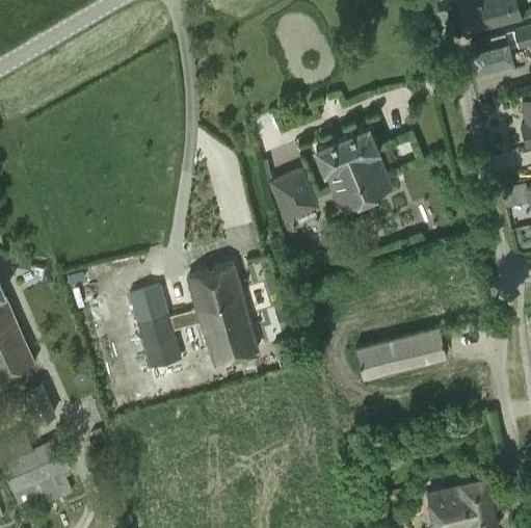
[(522,20),(515,0),(483,0),(457,7),(465,35),(511,22),(522,20)]
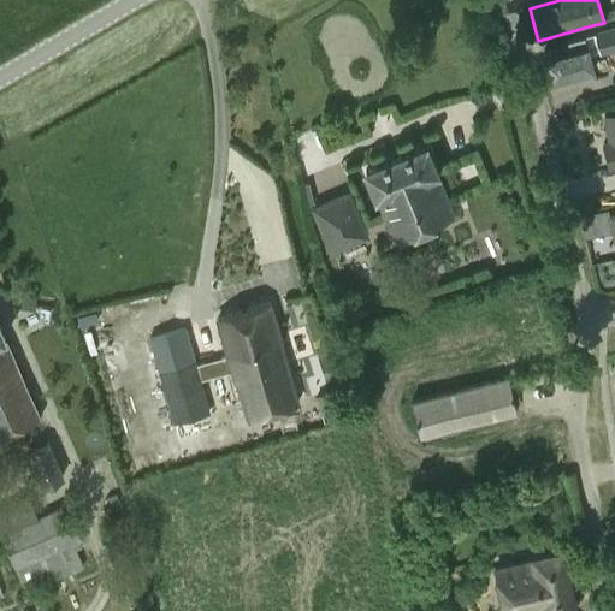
[(614,31),(595,37),(569,45),(569,47),(571,52),(547,59),(554,89),(595,77),(587,55),(598,52),(601,60),(614,55),(614,31)]
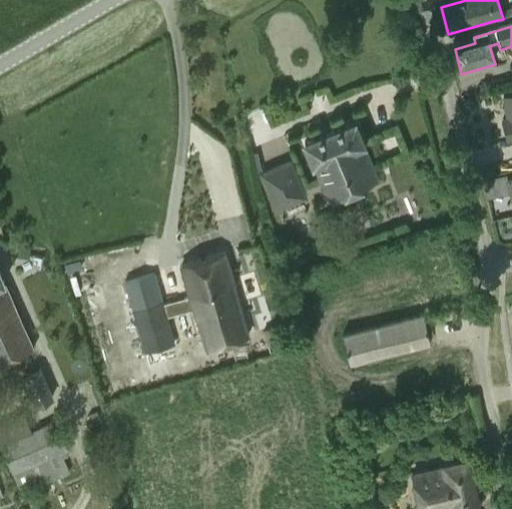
[(504,112),(503,112),(505,120),(501,121),(506,143),(511,140),(511,98),(510,99),(502,101),(504,112)]
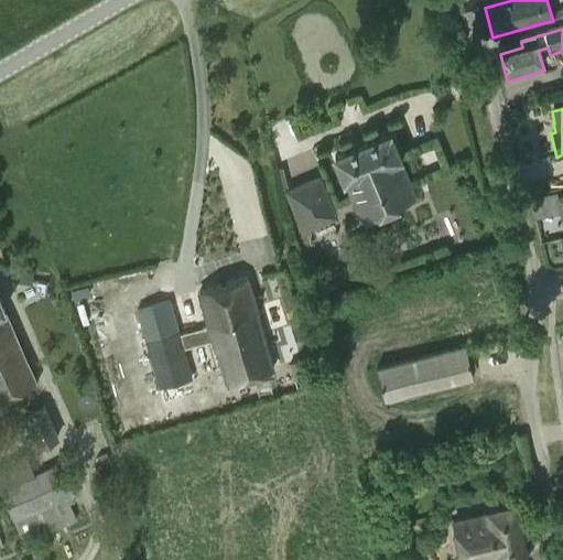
[(401,162),(391,136),(334,160),(345,185),(346,185),(363,224),(417,202),(401,163),(401,162)]
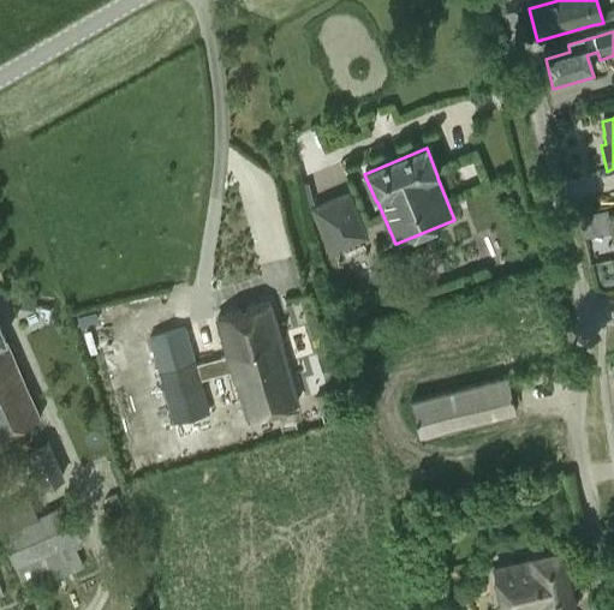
[(368,241),(349,195),(309,210),(328,257),(368,241)]
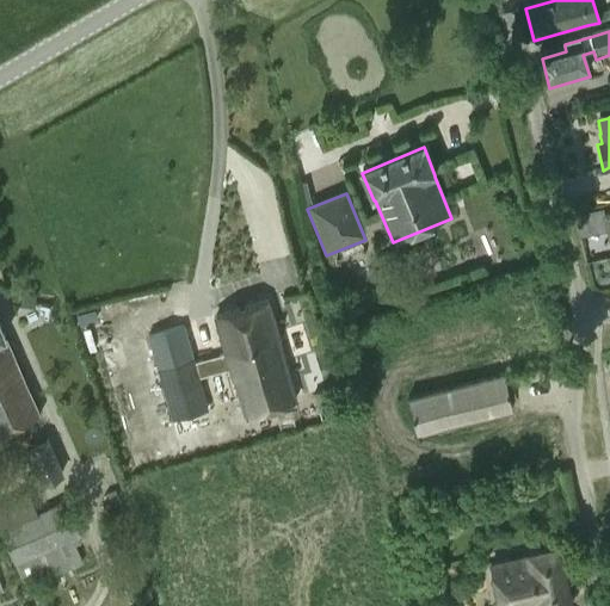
[(580,237),(608,232),(604,217),(607,217),(604,208),(575,215),(580,237)]
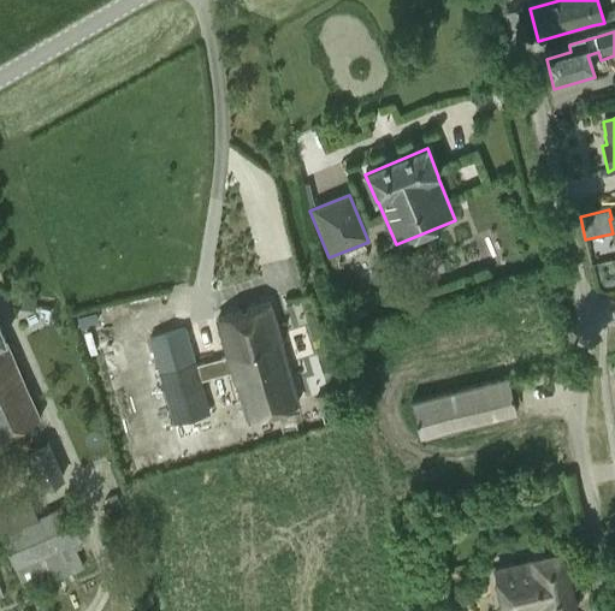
[(247,422),(299,407),(270,308),(218,324),(247,422)]
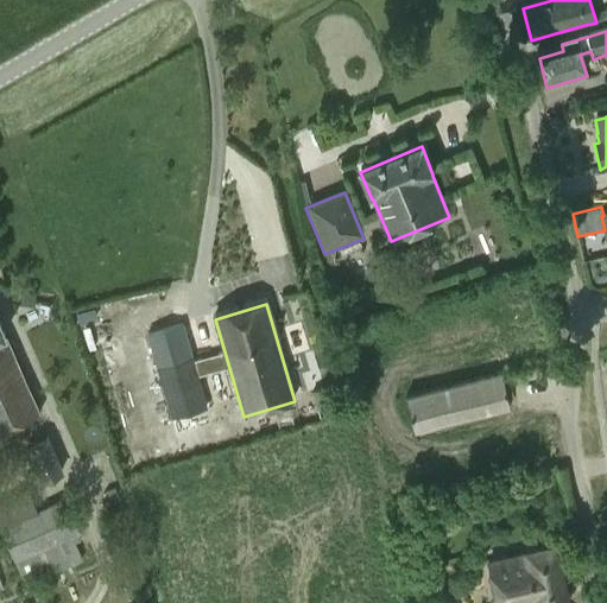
[(0,433),(40,417),(0,324),(0,433)]
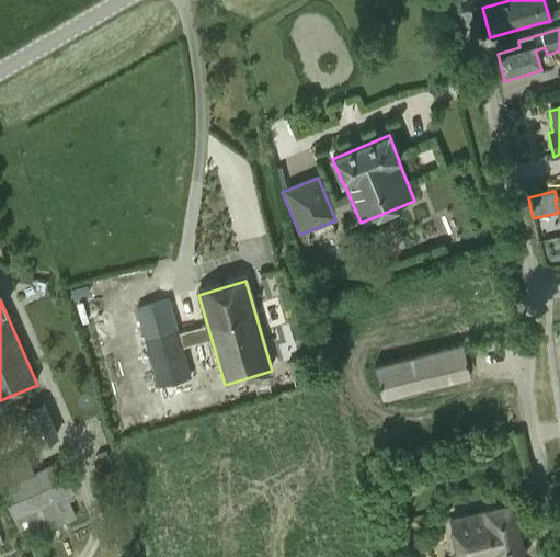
[(193,381),(170,302),(136,313),(158,390),(193,381)]
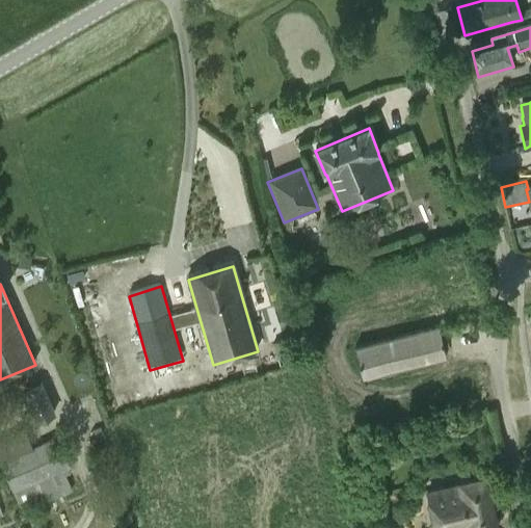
[(435,314),(400,322),(405,343),(414,341),(419,364),(446,358),(435,314)]
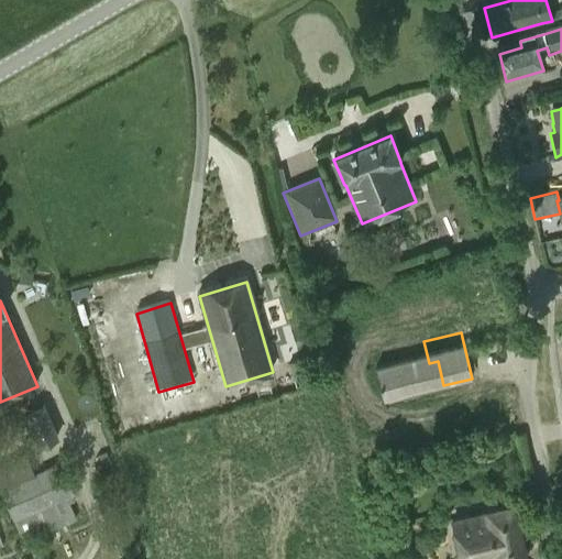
[(422,341),(385,351),(398,396),(427,390),(420,365),(429,363),(422,341)]
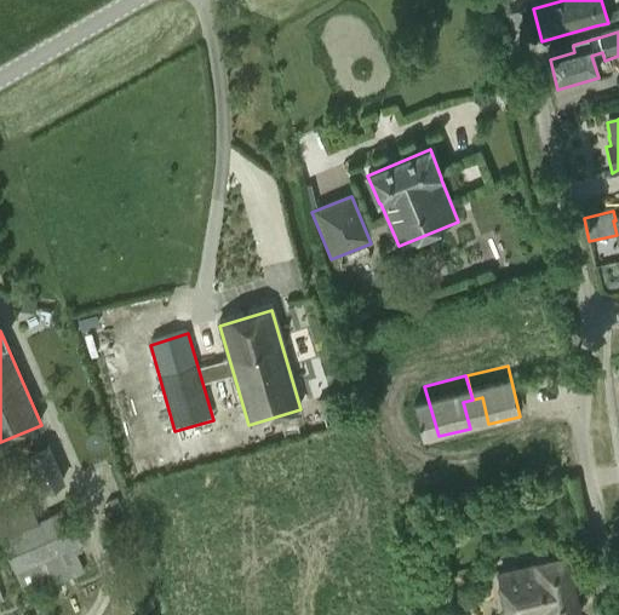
[(51,449),(27,459),(43,495),(66,486),(51,449)]
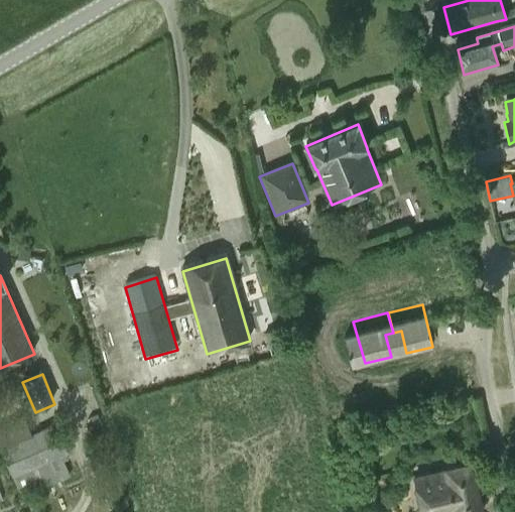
[(56,426),(1,450),(13,481),(14,480),(22,499),(71,479),(66,465),(71,463),(56,426)]
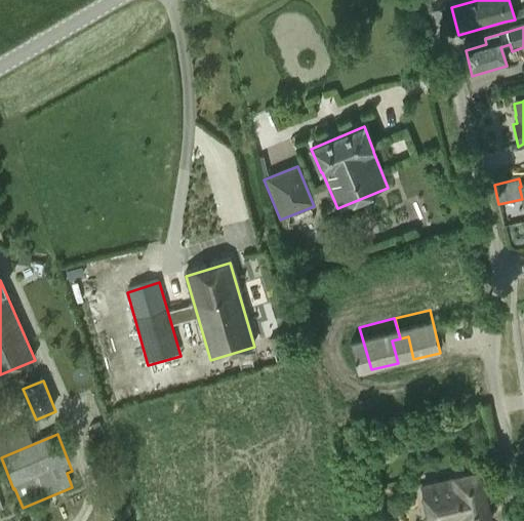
[(454,480),(455,481),(424,488),(430,520),(490,520),(480,474),(454,480)]
